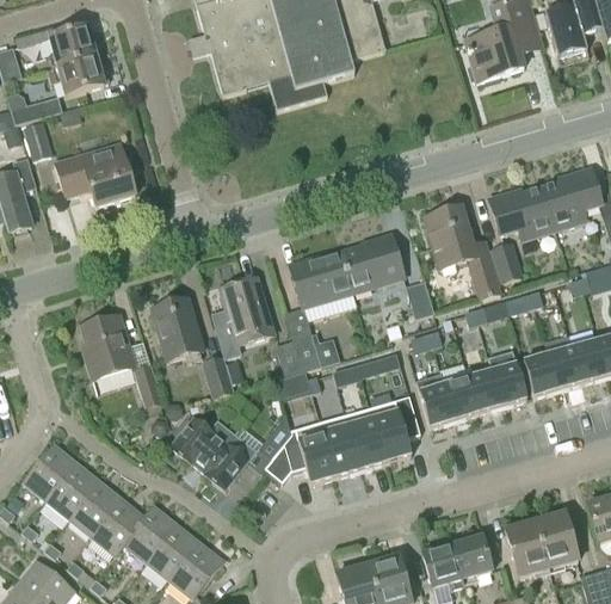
[(195,0),(205,36),(189,41),(192,55),(209,50),(221,94),(267,81),(275,109),(325,94),(321,81),(353,73),(350,59),(386,49),(371,0),(195,0)]
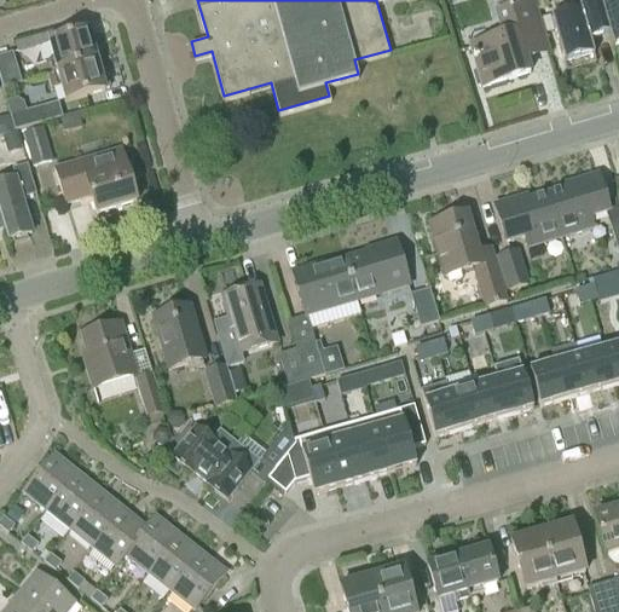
[(481,82),(530,69),(525,52),(531,45),(528,39),(545,34),(541,16),(539,16),(534,0),(496,0),(498,7),(496,7),(503,32),(469,41),(481,82)]
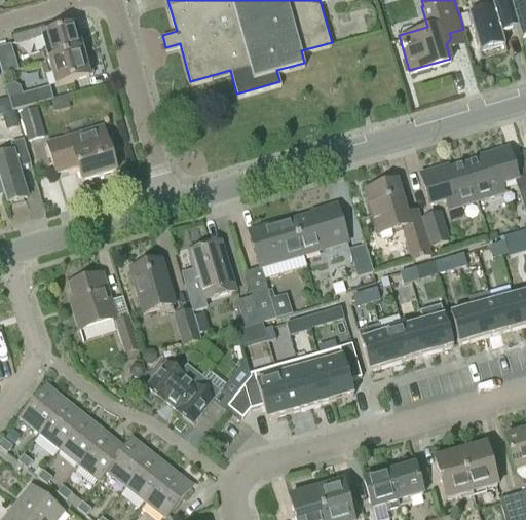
[(467,10),(459,13),(463,29),(473,26),(473,28),(479,49),(504,42),(501,30),(517,25),(514,15),(515,15),(514,12),(510,0),(491,0),(493,5),(468,12),(467,10)]
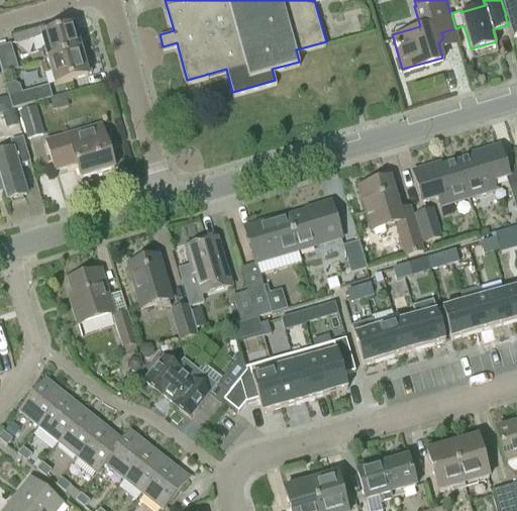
[(501,0),(505,12),(506,15),(505,15),(508,24),(511,36),(516,34),(516,0),(501,0)]
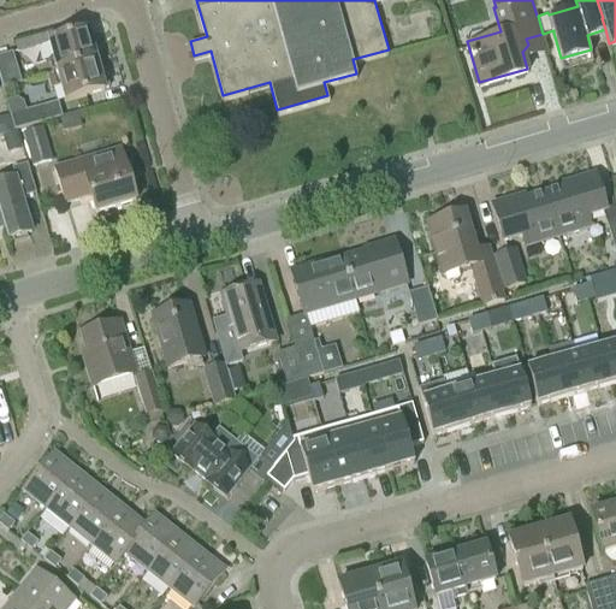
[(49,37),(57,66),(96,55),(88,27),(49,37)]
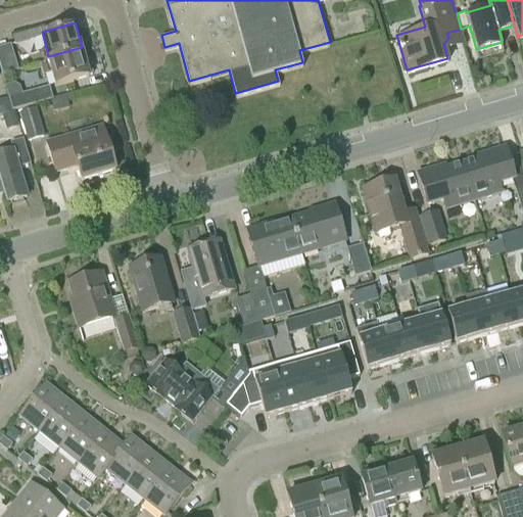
[(11,40),(0,43),(0,60),(2,69),(18,64),(11,40)]
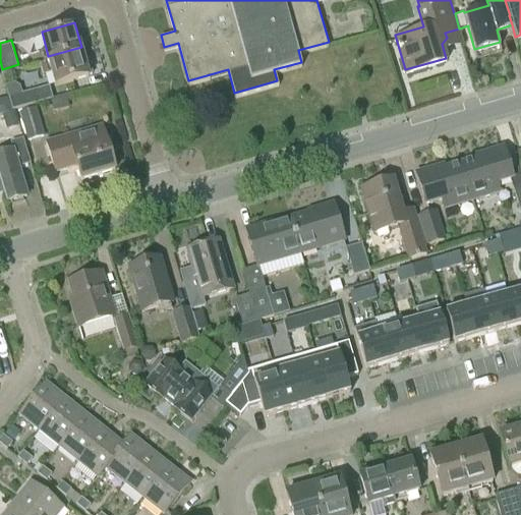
[(81,47),(48,56),(38,59),(41,71),(52,68),(55,81),(88,72),(88,70),(92,69),(89,58),(84,59),(81,47)]
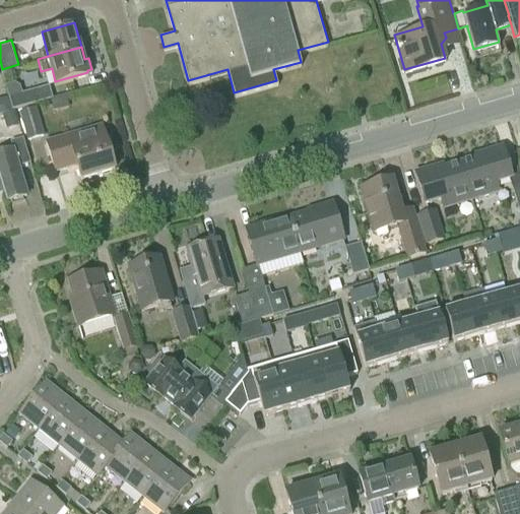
[(52,93),(49,81),(9,92),(12,105),(52,93)]
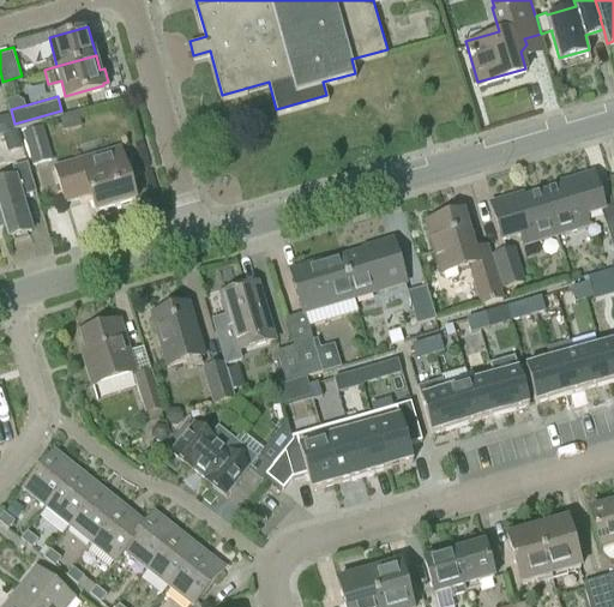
[(30,161),(50,155),(41,121),(20,127),(30,161)]
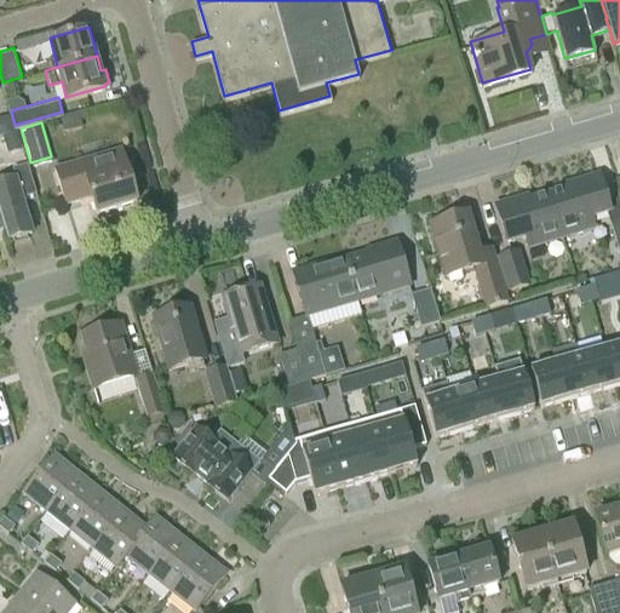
[(136,198),(120,145),(55,165),(65,200),(91,193),(96,210),(136,198)]
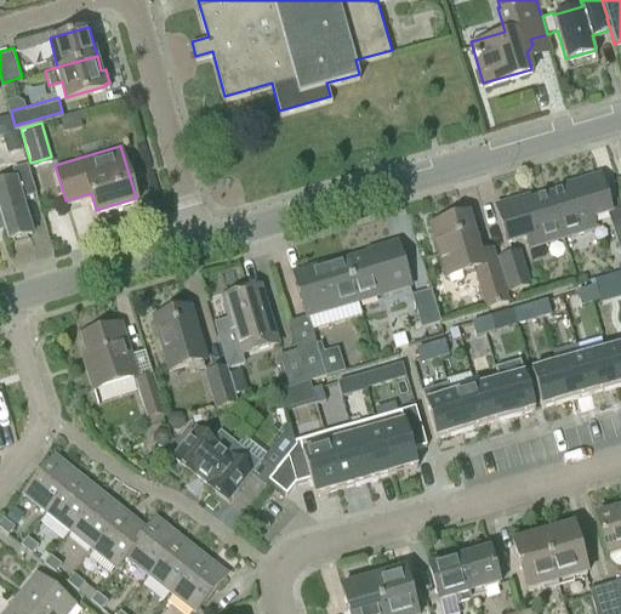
[(551,191),(563,233),(594,225),(591,215),(610,209),(599,171),(568,181),(569,185),(551,191)]
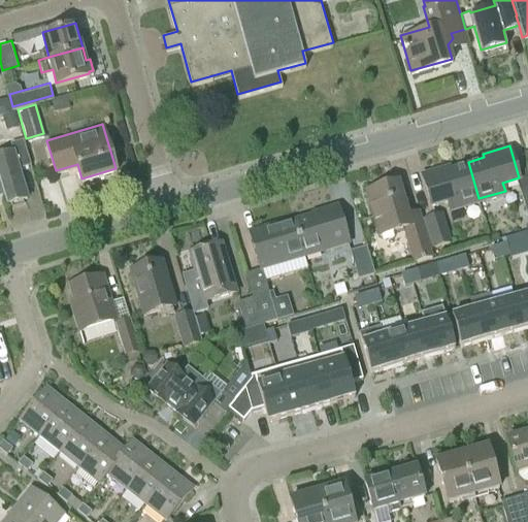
[(7,201),(27,195),(12,149),(0,152),(0,191),(4,190),(7,201)]
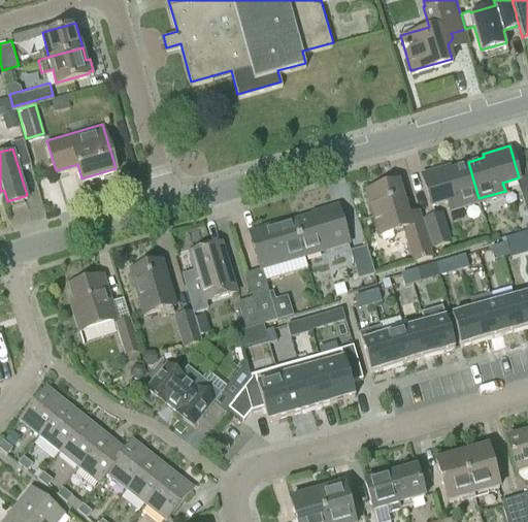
[(455,205),(479,198),(468,162),(451,167),(450,164),(423,172),(432,203),(453,197),(455,205)]
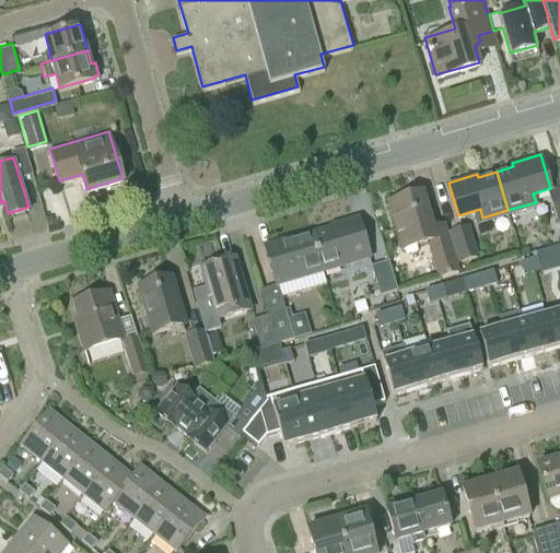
[(428,238),(430,245),(439,274),(458,269),(443,220),(432,223),(422,189),(389,200),(404,246),(428,238)]
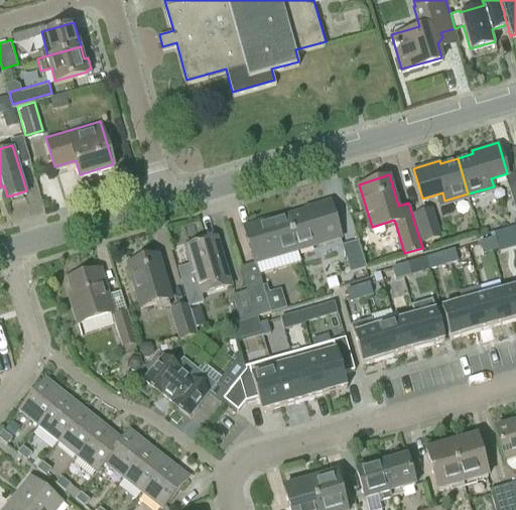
[(305,209),(287,214),(294,235),(297,248),(341,235),(330,199),(314,204),(315,208),(305,211),(305,209)]
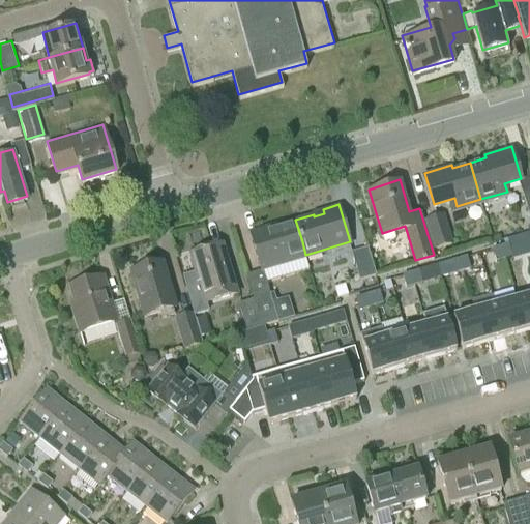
[(443,211),(424,216),(434,245),(451,240),(443,211)]
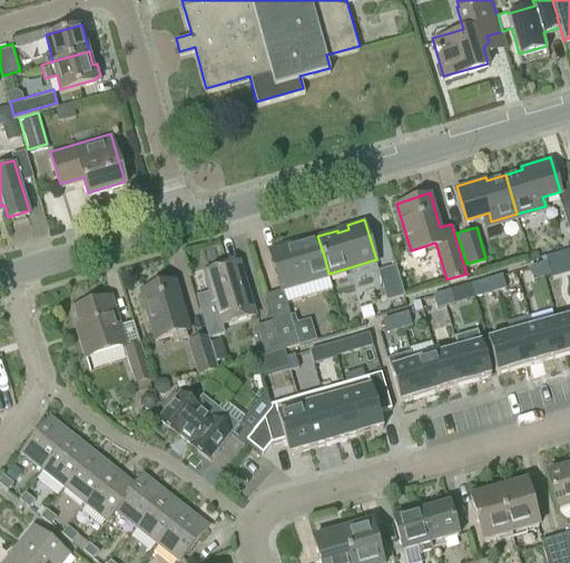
[(264,292),(272,318),(273,317),(282,347),(298,343),(290,313),(291,313),(283,287),(328,274),(325,259),(317,236),(300,242),(300,244),(290,247),(288,243),(271,247),(282,286),(264,292)]
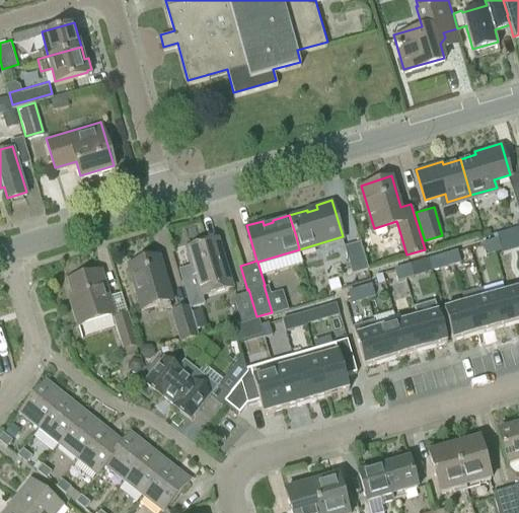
[(498,235),(490,238),(493,249),(501,247),(498,235)]
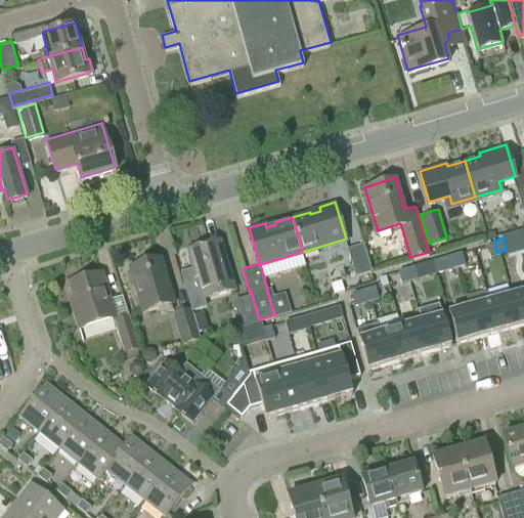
[(220,241),(188,250),(203,298),(234,289),(220,241)]
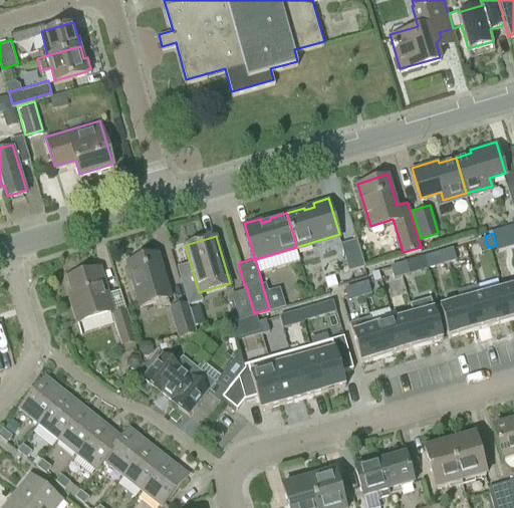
[(481,249),(488,247),(485,236),(477,238),(481,249)]
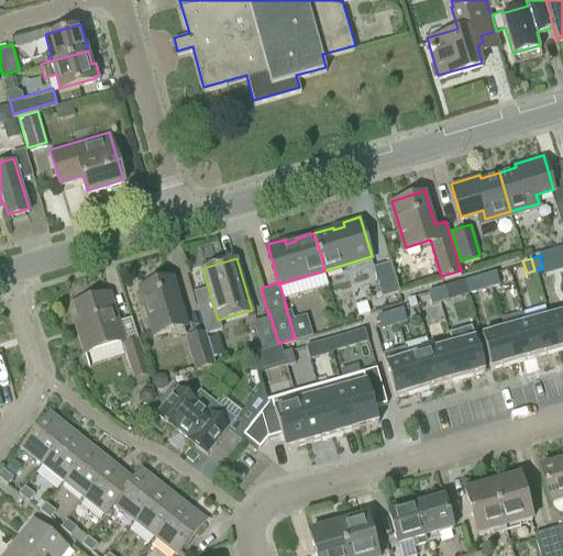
[(374,265),(383,293),(400,288),(392,259),(374,265)]
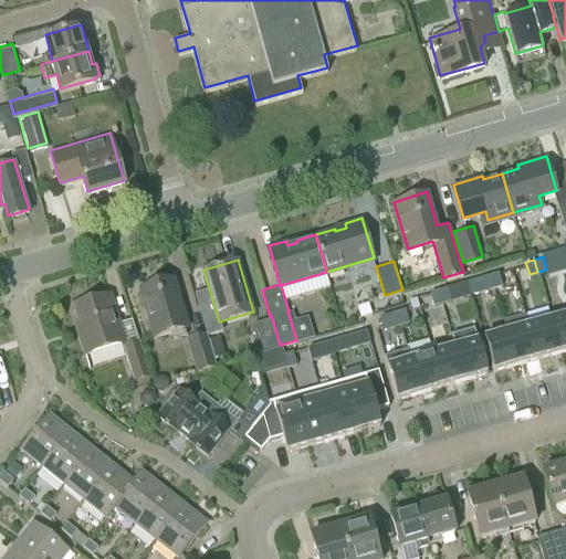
[(490,272),(493,285),(502,283),(499,270),(490,272)]
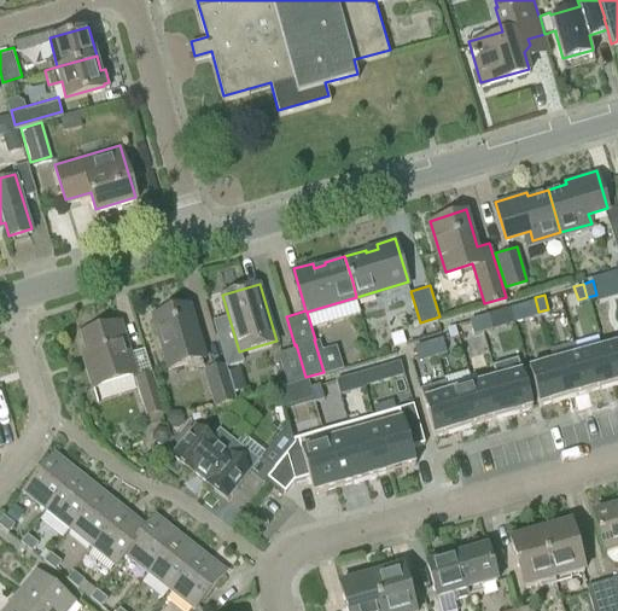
[(525,301),(530,314),(538,312),(535,297),(525,301)]
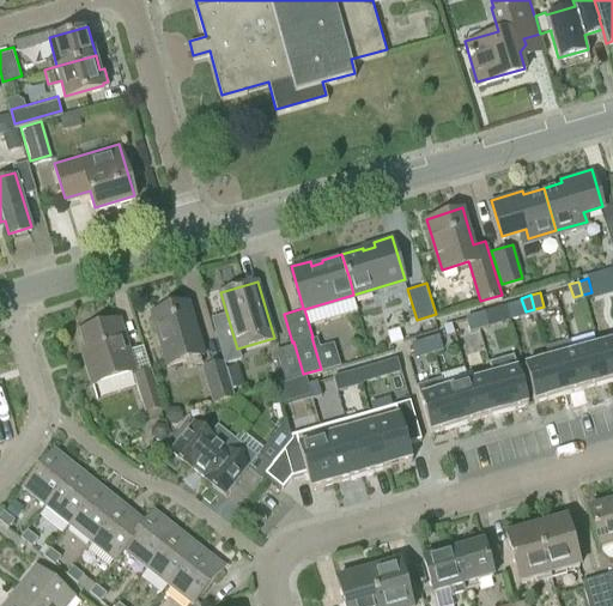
[(186,357),(187,364),(201,359),(200,353),(204,352),(189,302),(152,313),(167,363),(186,357)]
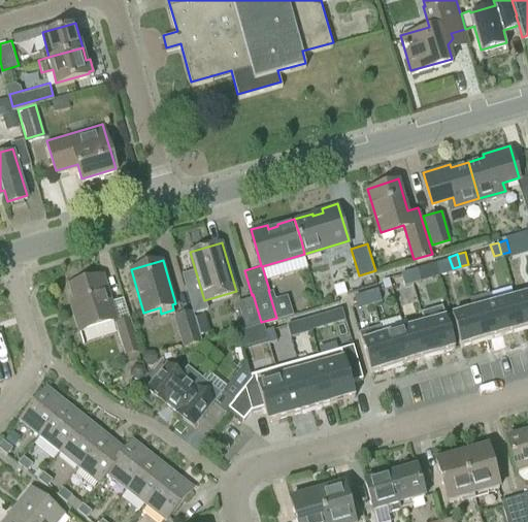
[(417,266),(408,268),(413,281),(420,278),(417,266)]
